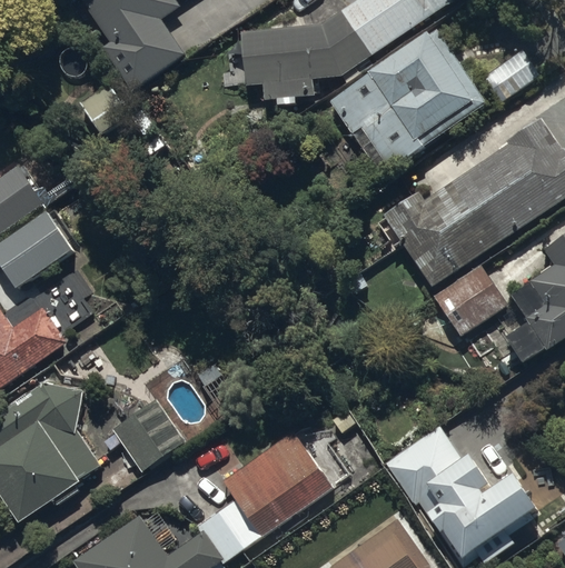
[(81,0),(107,38),(98,45),(130,91),(185,55),(160,19),(179,6),(175,0),(81,0)]
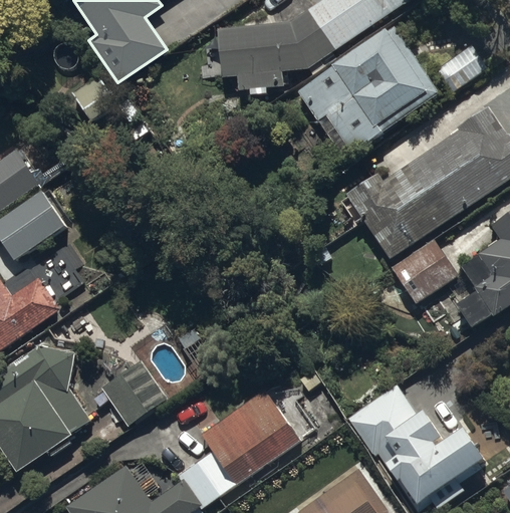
[(319,0),(289,20),(217,28),(223,77),(236,76),(239,95),(267,91),(267,88),(282,86),(281,71),(307,68),(410,0),(319,0)]
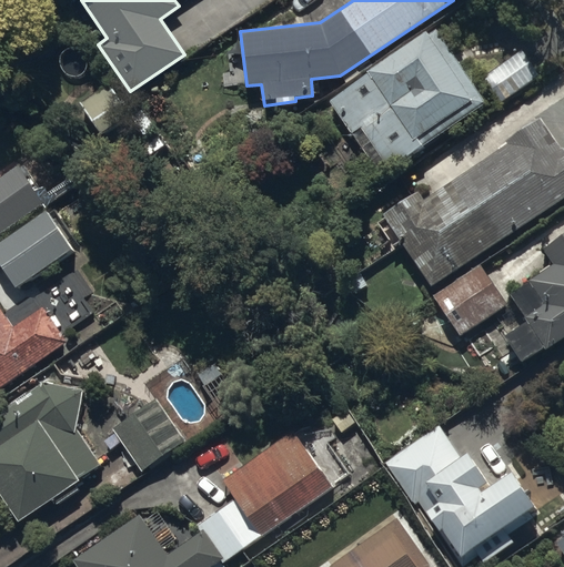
[(436,27),(326,102),(349,133),(359,125),(391,172),(485,107),(487,110),(537,76),(520,50),(474,81),(436,27)]
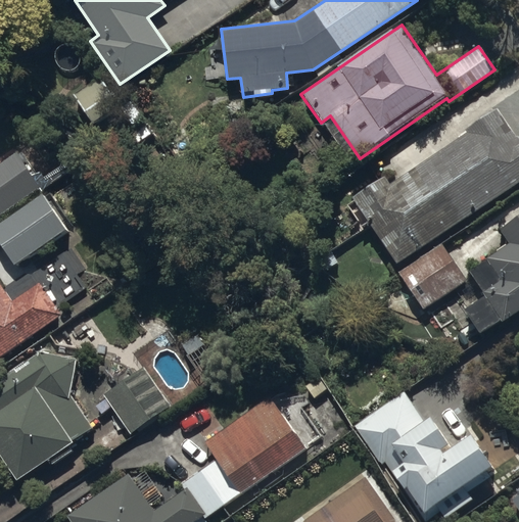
[(103,75),(73,94),(91,123),(121,103),(103,75)]
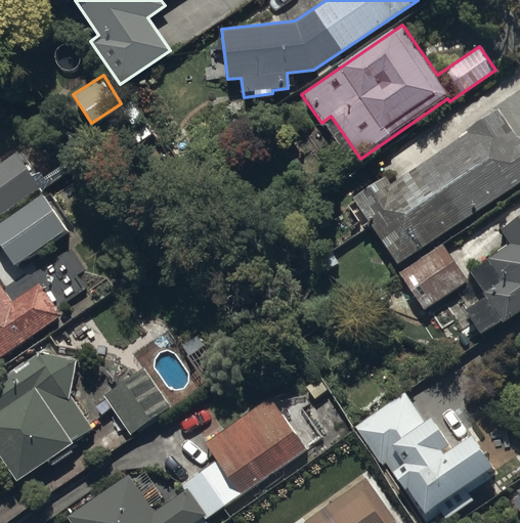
[(384,174),(352,197),(357,203),(347,209),(353,219),(367,221),(401,269),(519,184),(519,139),(497,107),(467,129),(469,132),(392,186),(384,174)]
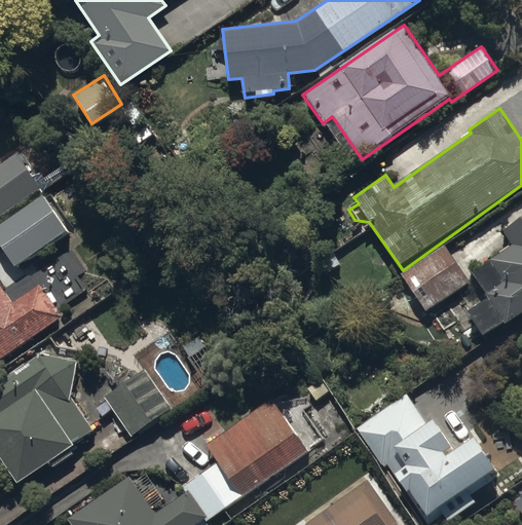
[(17,153),(0,164),(0,216),(41,188),(17,153)]
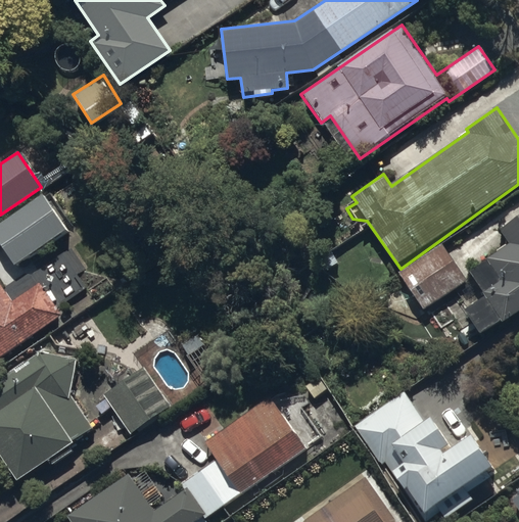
[(44,193),(0,222),(0,242),(15,266),(68,230),(44,193)]
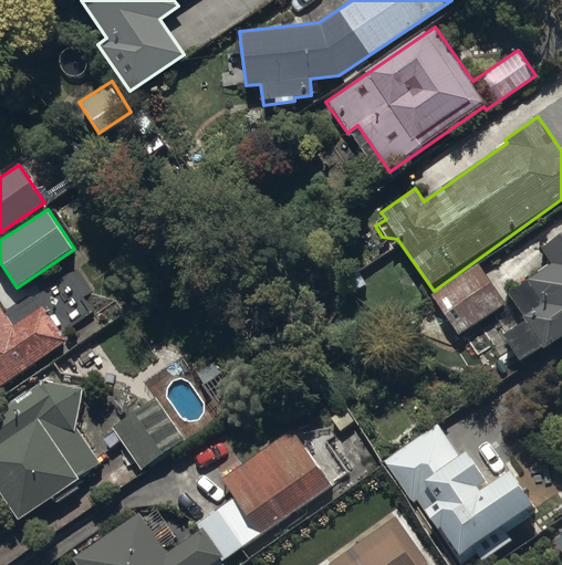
[(541,349),(561,336),(561,233),(542,248),(552,263),(527,281),(541,302),(520,316),(541,349)]
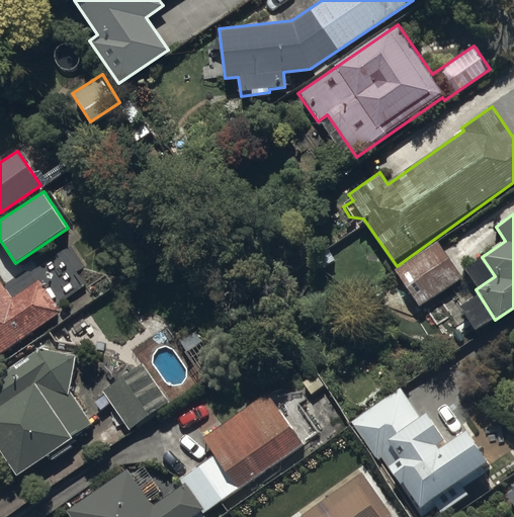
[(466,285),(436,241),(395,268),(425,314),(466,285)]
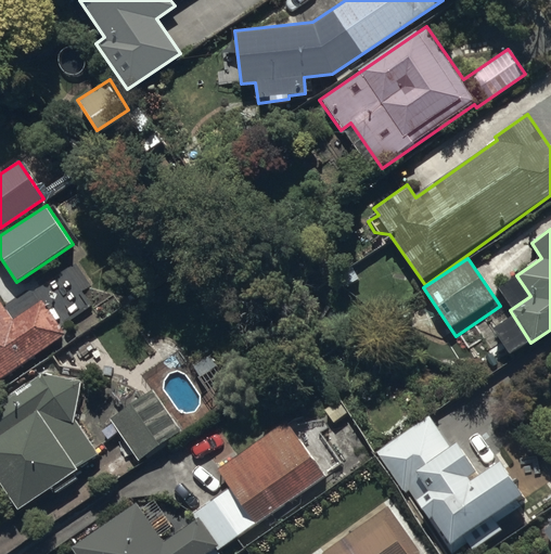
[(0,376),(65,334),(42,300),(13,320),(0,300),(0,376)]
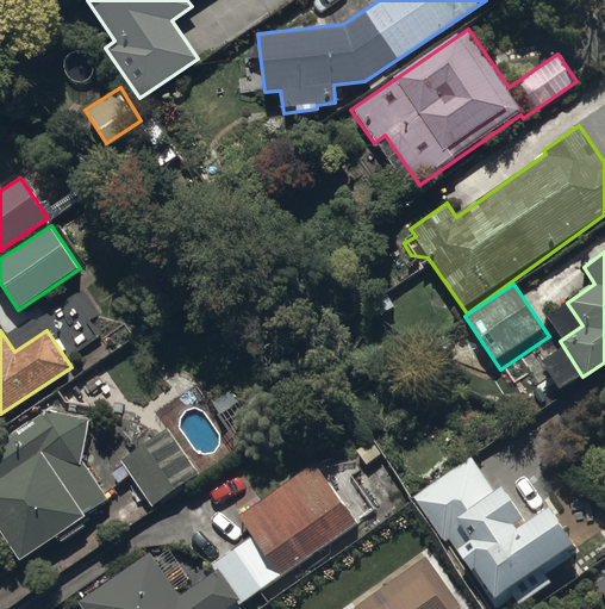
[(0,532),(19,560),(56,535),(61,541),(86,524),(82,520),(88,515),(86,513),(106,499),(81,463),(88,418),(47,409),(0,440),(0,532)]
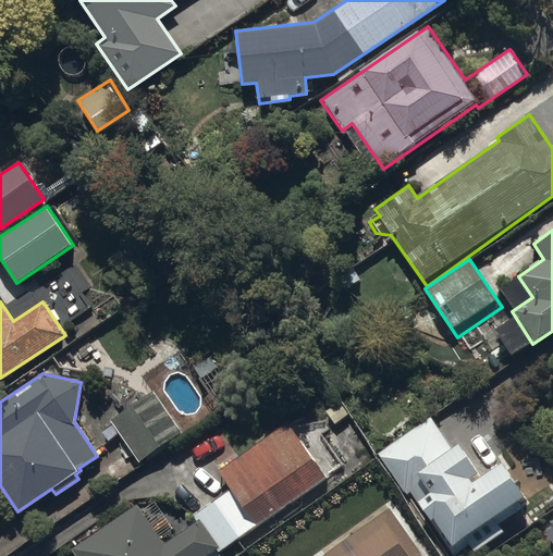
[(151,390),(109,420),(139,461),(182,431),(151,390)]
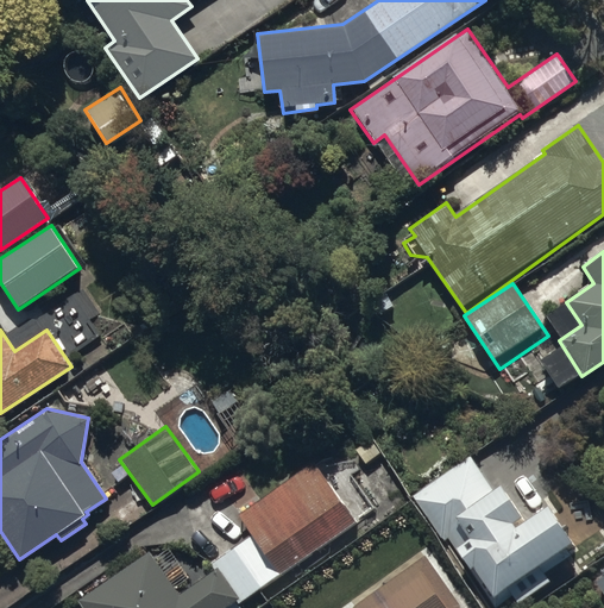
[(494,494),(467,455),(409,494),(441,541),(447,537),(494,607),(503,600),(499,596),(507,590),(516,605),(552,581),(542,566),(578,544),(551,503),(526,520),(504,487),(494,494)]
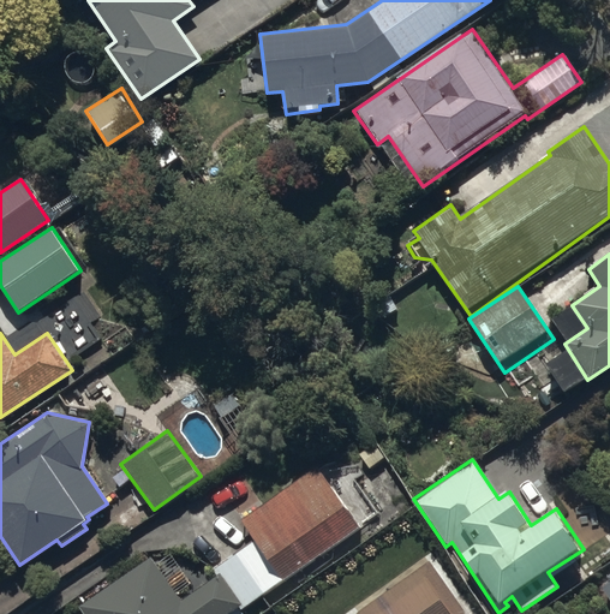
[(153,559),(83,604),(89,613),(229,613),(359,528),(318,466),(240,518),(255,540),(211,568),(216,576),(180,600),(153,559)]
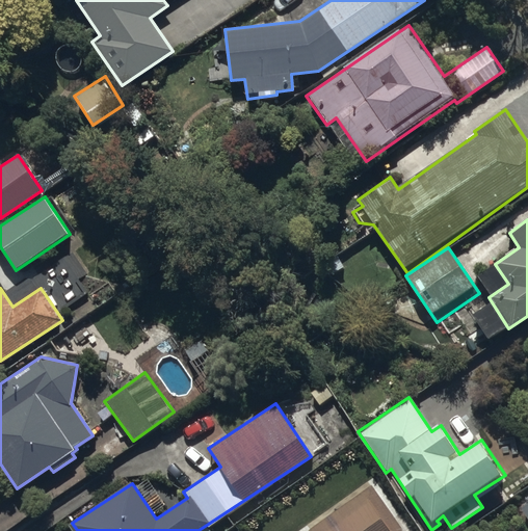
[(402,530),(370,485),(306,530),(402,530)]
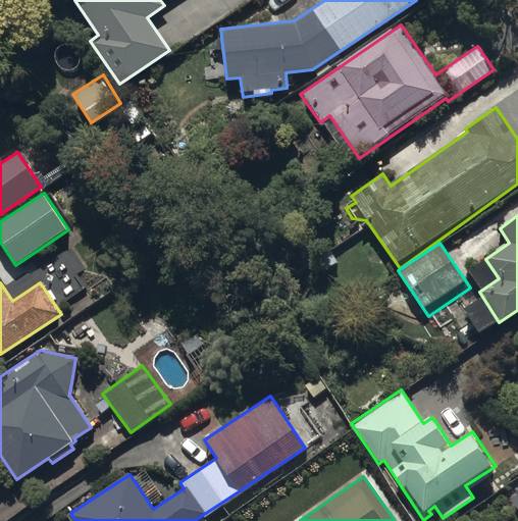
[(517,520),(517,487),(506,496),(517,513),(517,520)]
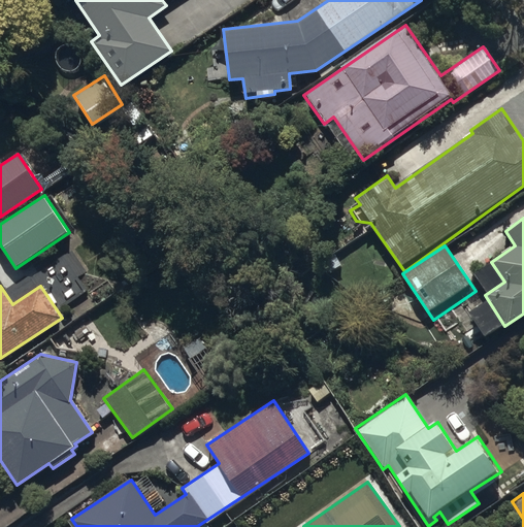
All buildings are outlined.
